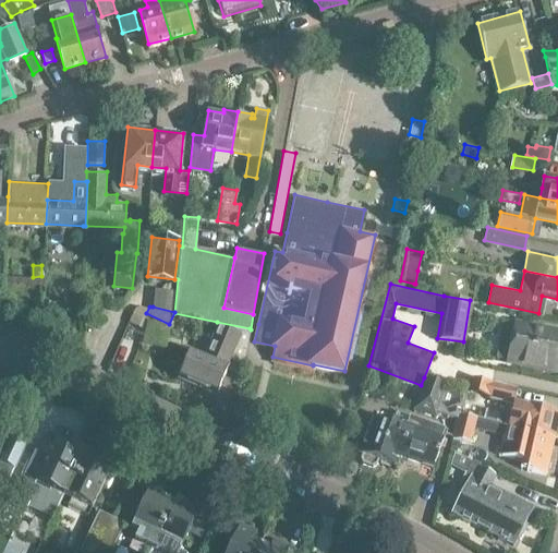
[(227,364),(230,358),(243,363),(247,339),(250,328),(217,322),(204,353),(190,348),(179,376),(218,393),(229,365),(227,364)]
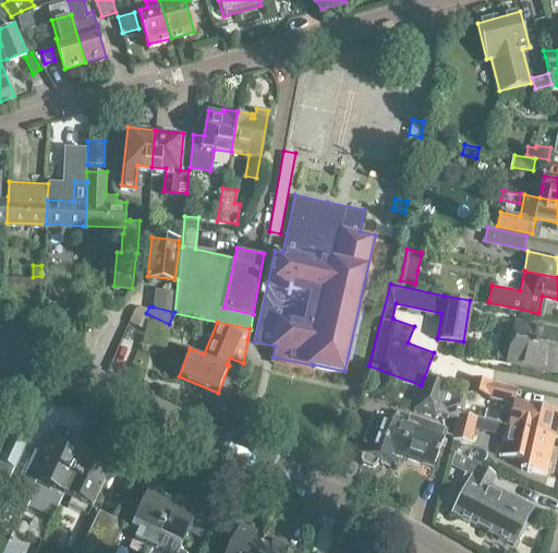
[(557,331),(514,323),(507,359),(557,370),(557,364),(557,331)]
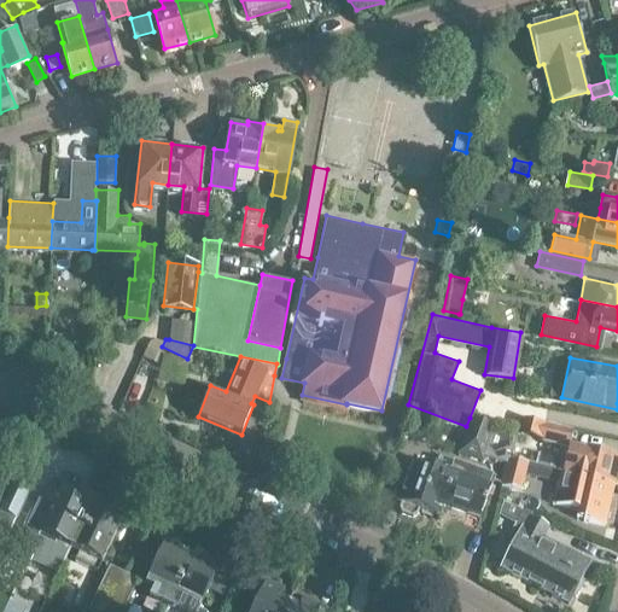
[(409,409),(406,424),(419,429),(425,414),(409,409)]
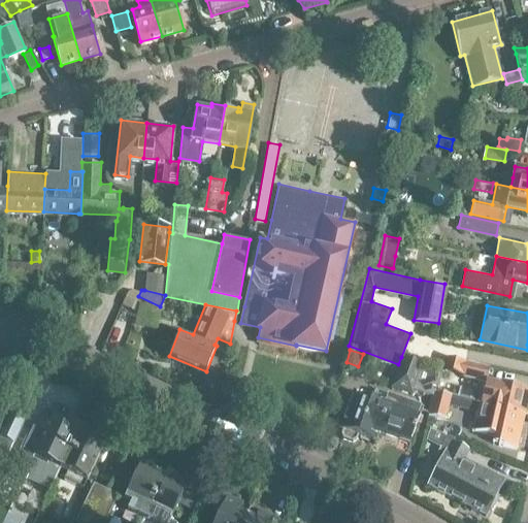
[(453,390),(452,393),(459,395),(460,387),(464,388),(466,377),(486,381),(487,380),(490,365),(443,355),(440,368),(434,387),(453,390)]
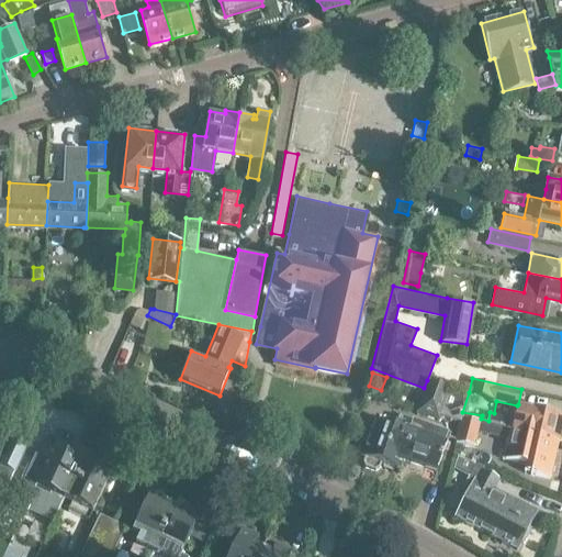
[(439,419),(441,413),(438,412),(449,387),(427,380),(424,388),(424,389),(423,389),(416,409),(415,411),(424,414),(439,419)]
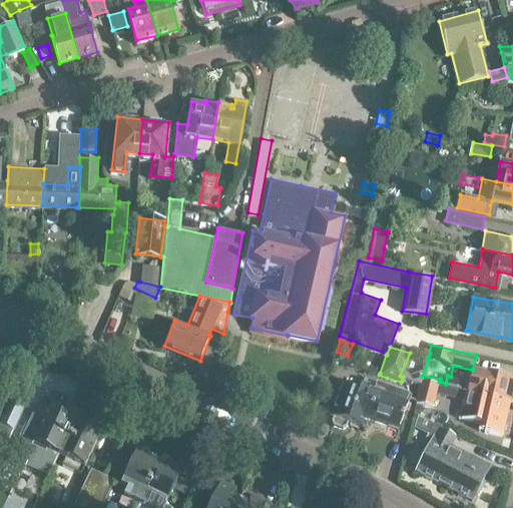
[(400,376),(403,377),(420,383),(422,376),(428,358),(410,353),(400,376)]
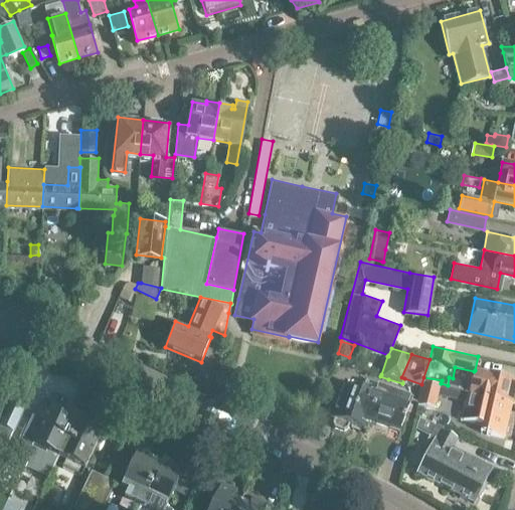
[(467,389),(465,397),(510,407),(514,382),(514,378),(475,370),(474,371),(472,381),(461,378),(461,379),(453,378),(449,377),(448,385),(467,389)]
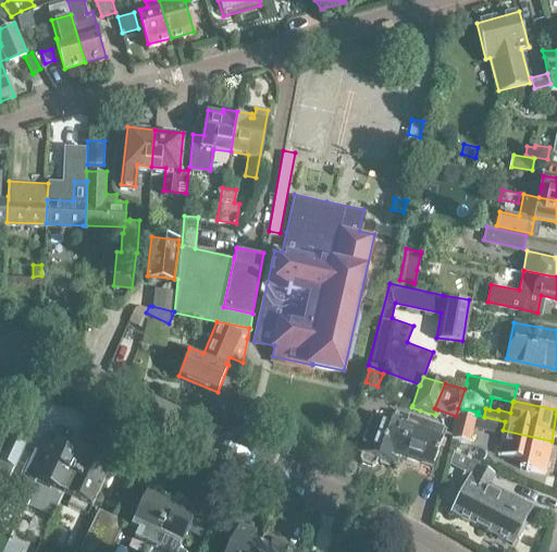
[(470,440),(477,415),(478,412),(458,408),(456,416),(452,436),(470,440)]
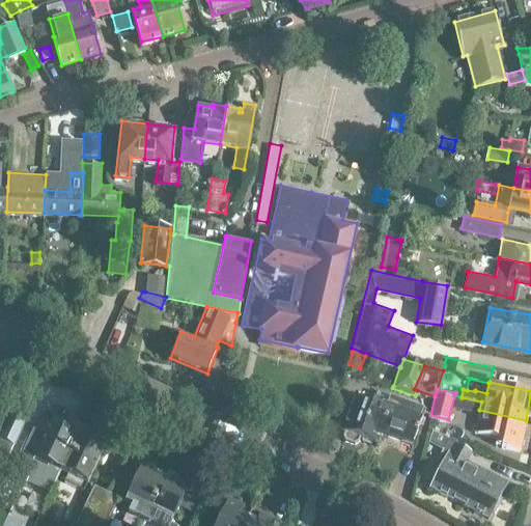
[(375,441),(380,431),(378,430),(390,396),(378,391),(374,400),(356,394),(356,392),(350,390),(342,411),(348,413),(343,428),(344,430),(342,434),(345,438),(354,441),(359,438),(360,435),(375,441)]
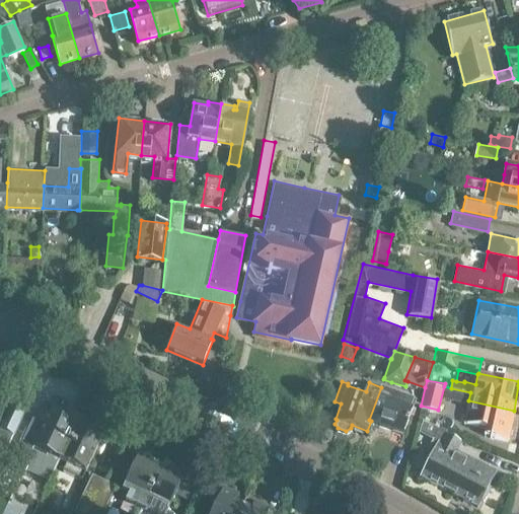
[(369,420),(371,421),(402,432),(415,399),(389,389),(381,387),(369,420)]
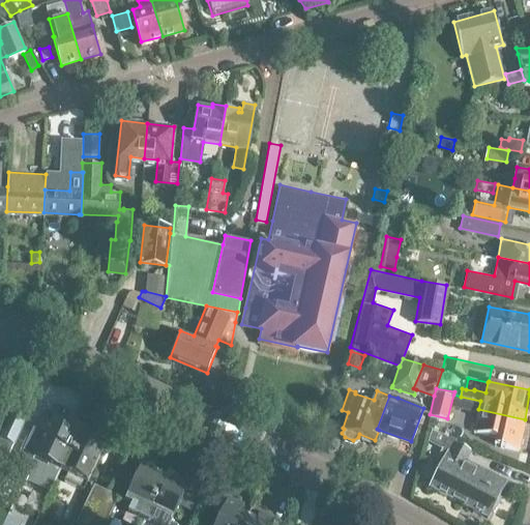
[(0,446),(8,450),(12,442),(15,443),(26,417),(4,407),(0,424),(0,446)]
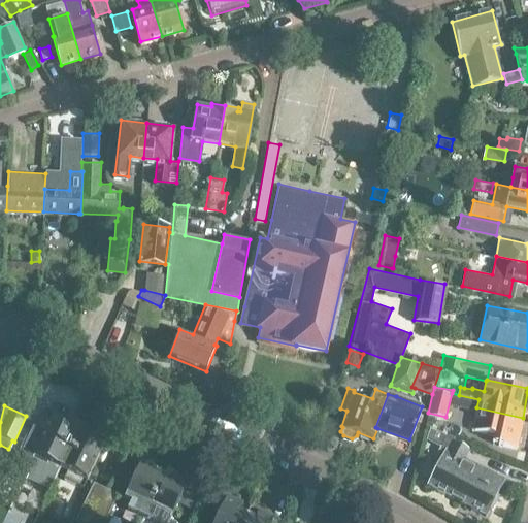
[(476,407),(472,428),(500,433),(498,443),(517,446),(523,418),(476,407)]
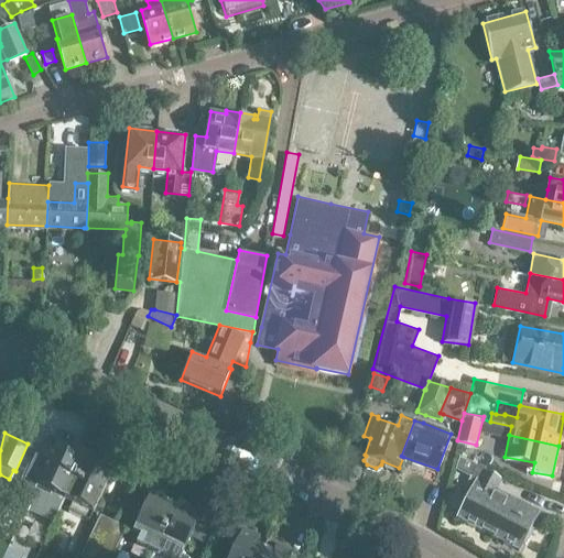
[(56,493),(65,498),(85,452),(73,446),(68,455),(53,447),(32,492),(52,502),(56,493)]
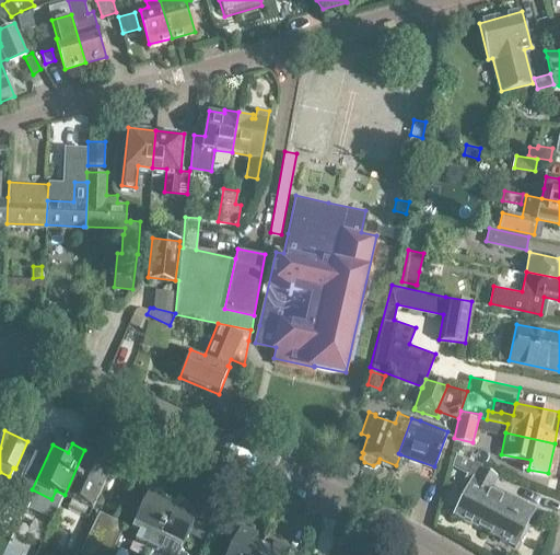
[(68,507),(89,517),(109,471),(94,463),(97,455),(84,450),(65,495),(72,498),(68,507)]
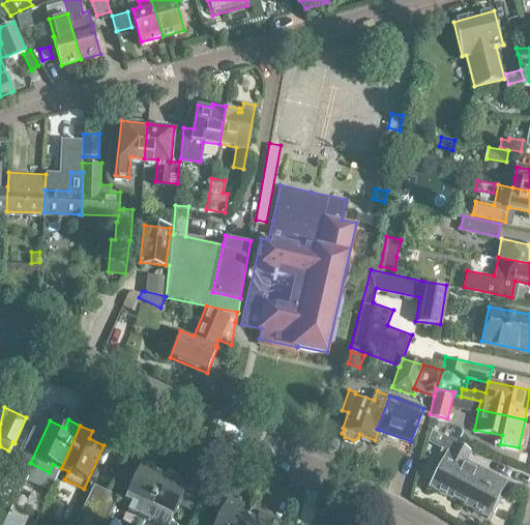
[(487,514),(490,508),(493,509),(495,506),(495,507),(499,499),(501,496),(497,494),(505,478),(466,458),(470,449),(452,441),(431,484),(487,514)]
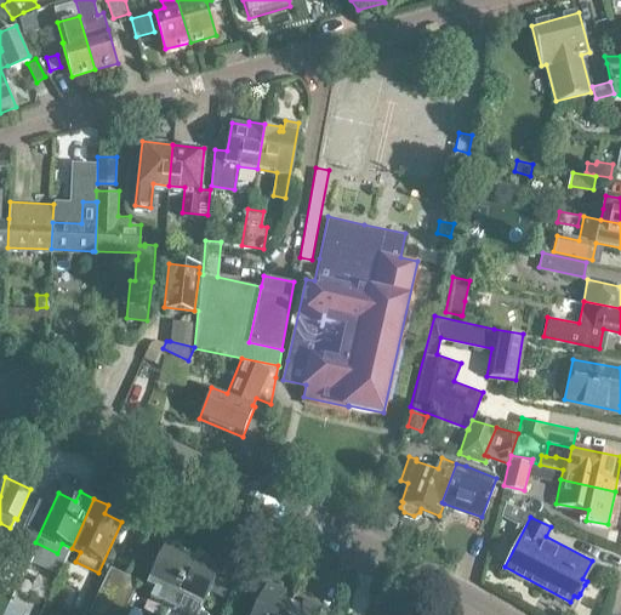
[(149,598),(170,608),(193,556),(183,552),(188,542),(170,534),(146,585),(154,588),(149,598)]
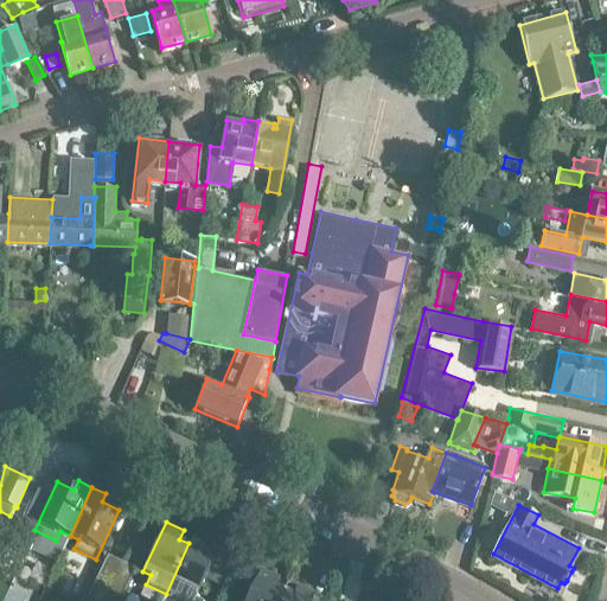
[(161,600),(200,600),(202,600),(203,599),(196,595),(218,547),(203,539),(199,548),(189,543),(166,594),(161,600)]
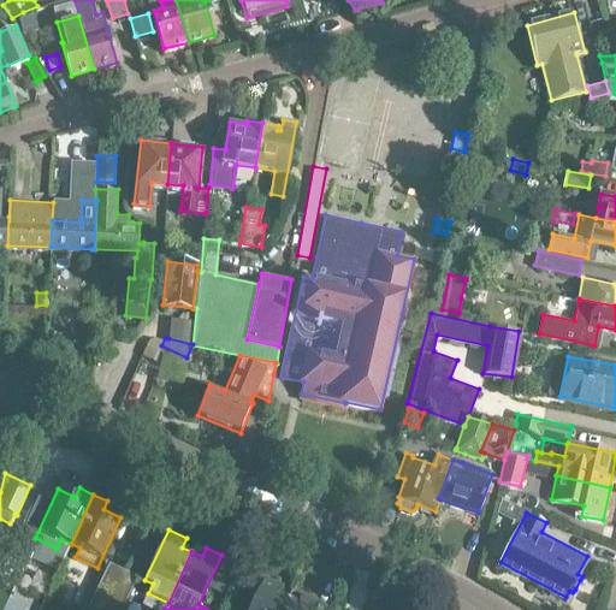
[(0,609),(5,609),(19,566),(4,561),(0,572),(0,609)]
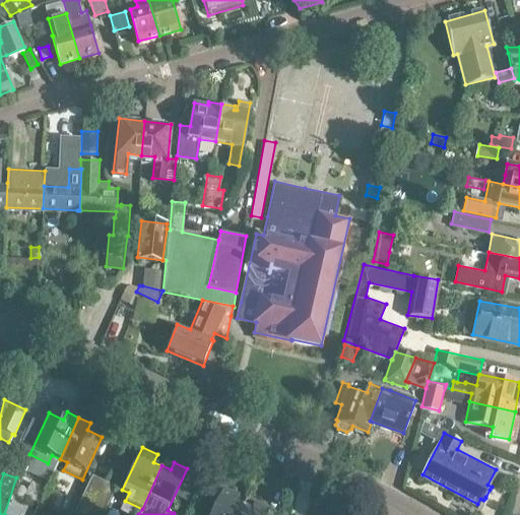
[(73,513),(78,514),(87,514),(105,479),(92,473),(73,513)]
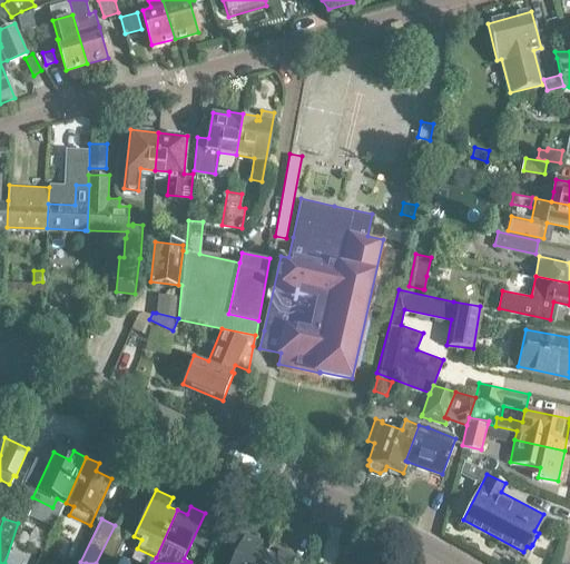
[(111,563),(128,531),(115,525),(96,563),(111,563)]
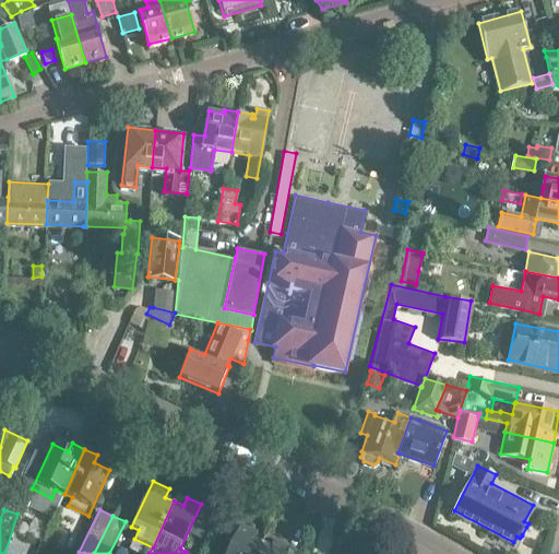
[(256,553),(262,542),(252,538),(257,530),(240,522),(225,553),(256,553)]
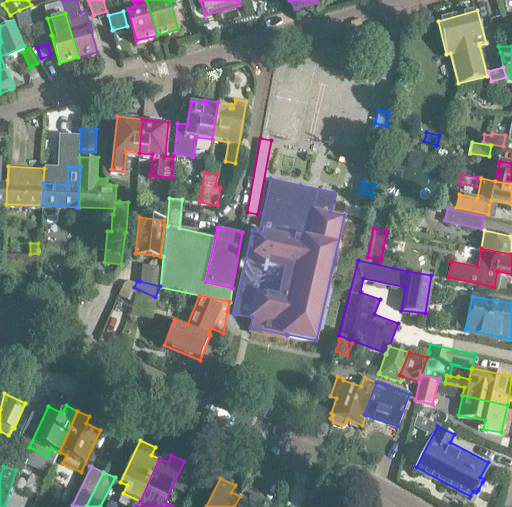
[(248,500),(240,496),(234,506),(261,506),(265,499),(251,493),(248,500)]
